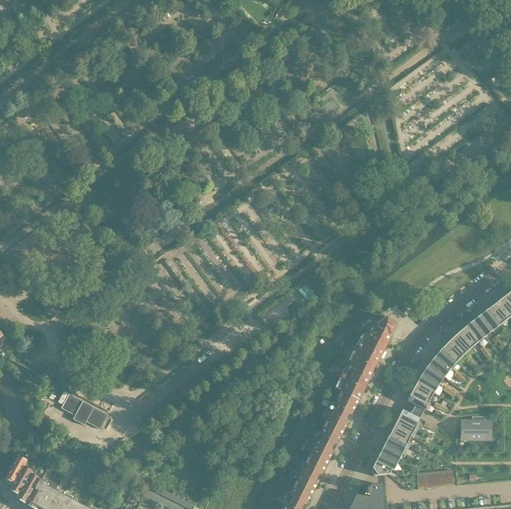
[(510,304),(504,295),(496,301),(509,317),(510,316),(510,304)]
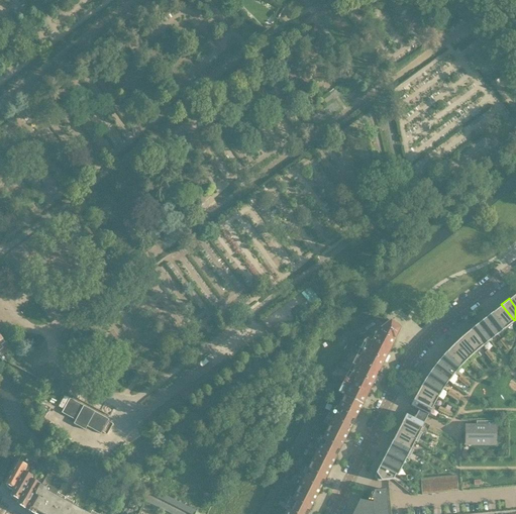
[(514,320),(501,304),(494,310),(506,326),(514,320)]
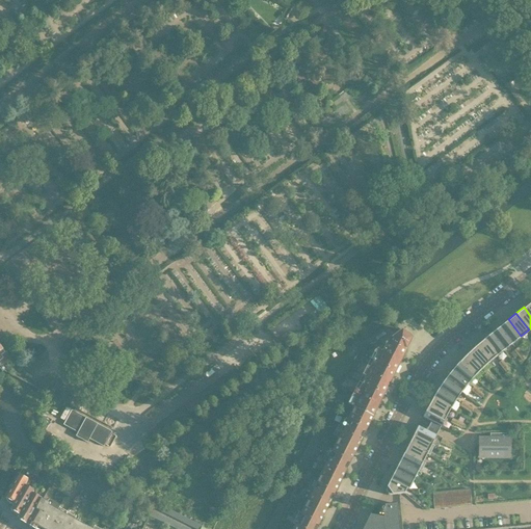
[(521,336),(508,319),(500,325),(513,342),(521,336)]
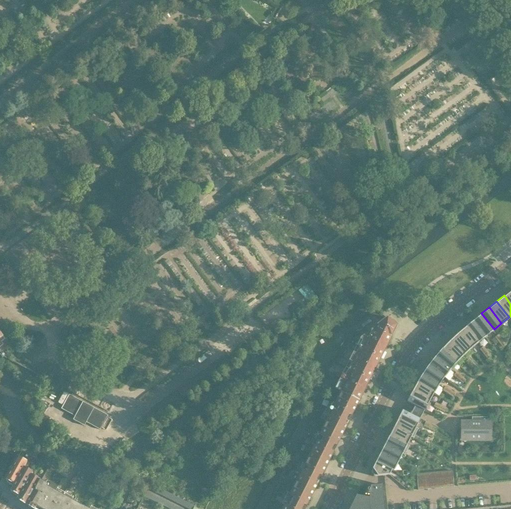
[(494,329),(481,313),(474,319),(486,335),(494,329)]
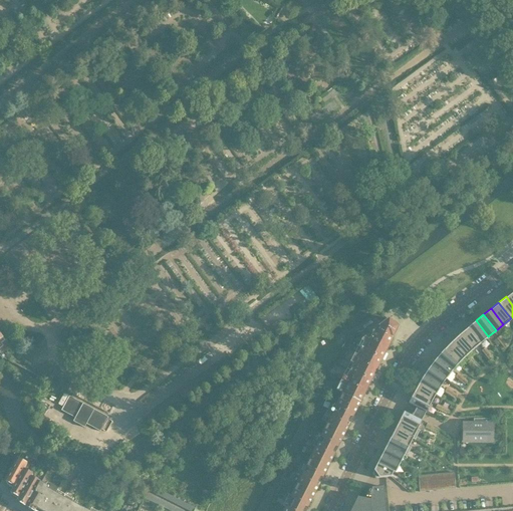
[(371,333),(369,336),(389,346),(394,335),(399,324),(390,316),(371,330),(371,333)]
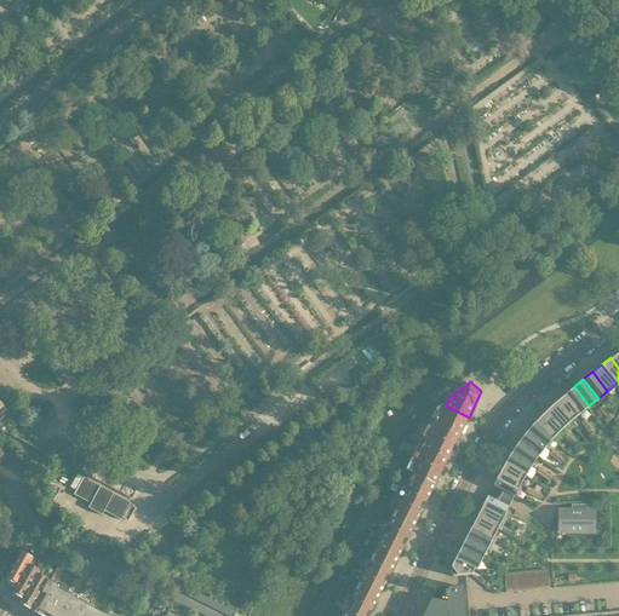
[(589,406),(574,386),(565,393),(579,413),(589,406)]
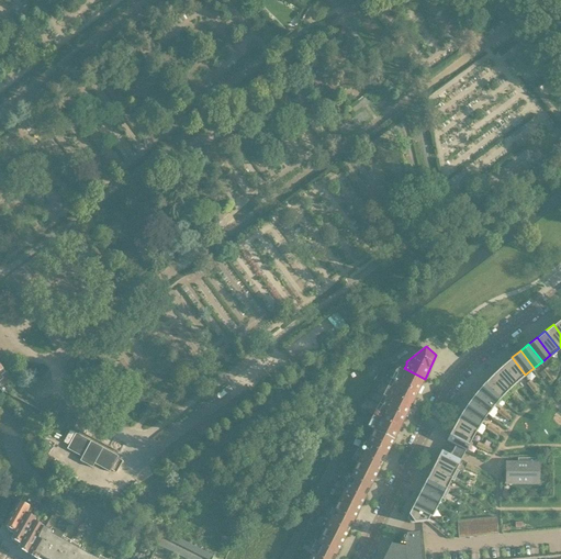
[(370,354),(363,359),(368,366),(376,360),(370,354)]
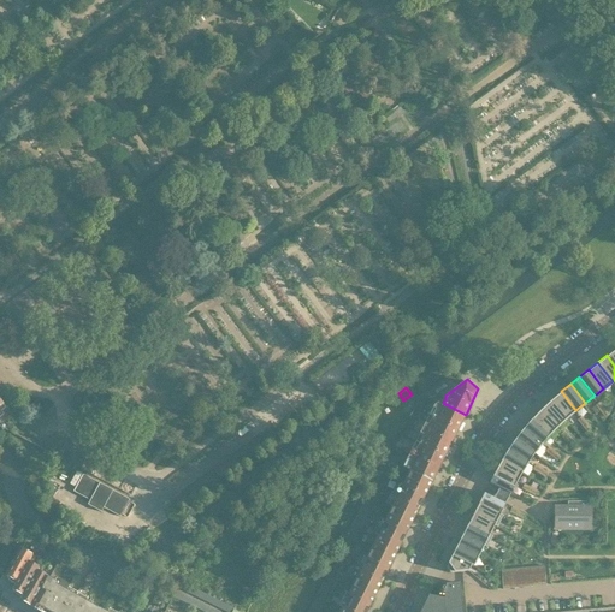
[(575,410),(561,391),(560,392),(559,392),(557,393),(556,394),(556,396),(555,396),(554,397),(553,398),(551,399),(567,417),(568,416),(569,415),(571,415),(571,414),(572,413),(573,413),(574,411),(575,410)]
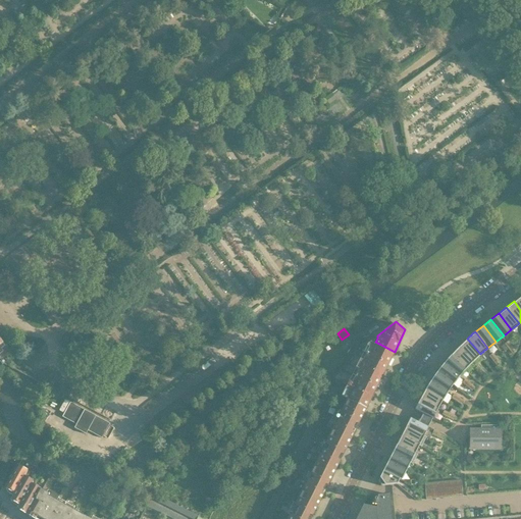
[(5,344),(0,336),(0,353),(2,356),(9,350),(10,350),(6,344),(5,344)]
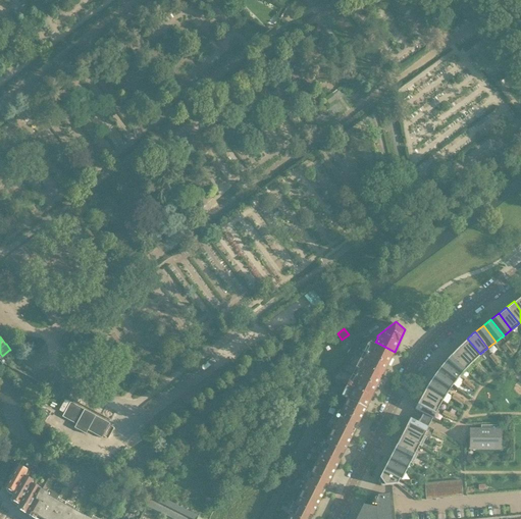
[(395,352),(375,342),(369,339),(367,343),(369,344),(366,351),(388,362),(395,352)]
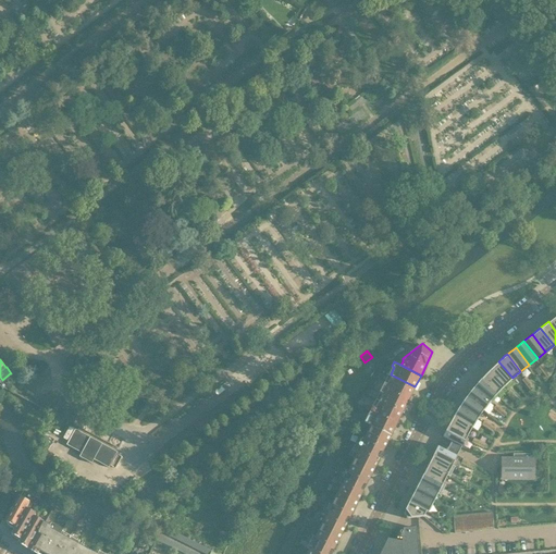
[(513,378),(498,361),(497,361),(496,362),(495,364),(494,365),(494,366),(493,367),(492,367),(491,368),(490,369),(505,384),(506,384),(507,383),(507,382),(508,381),(509,381),(510,380),(511,379),(511,378),(513,378)]
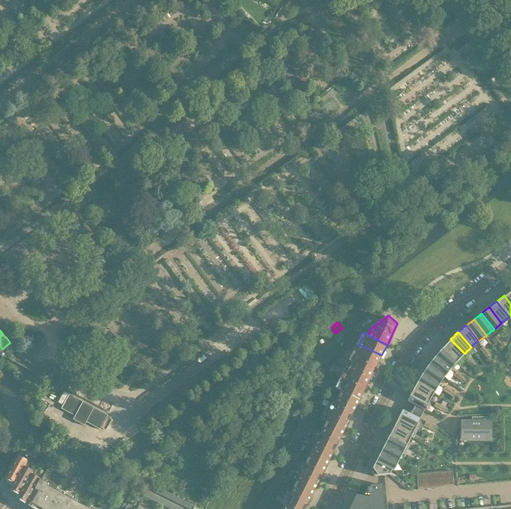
[(464,353),(450,339),(449,340),(448,341),(447,342),(446,343),(445,344),(444,345),(443,346),(443,347),(457,360),(458,359),(459,359),(460,358),(460,357),(461,356),(462,356),(463,355),(463,354),(464,353)]
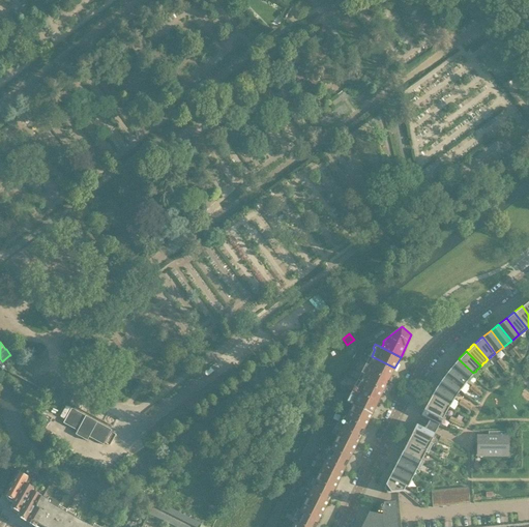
[(394,368),(372,356),(369,362),(366,361),(363,367),(389,379),(394,368)]
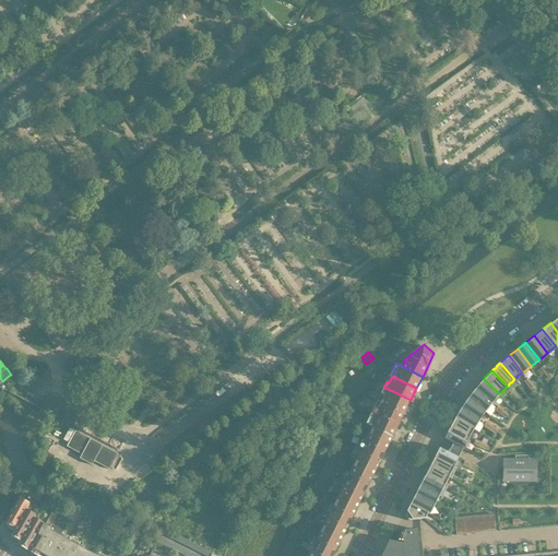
[(499,393),(484,379),(483,379),(482,380),(481,381),(479,382),(479,383),(478,385),(477,386),(476,387),(476,388),(493,401),(494,401),(494,400),(495,399),(496,398),(496,397),(497,397),(498,395),(499,394),(499,393)]
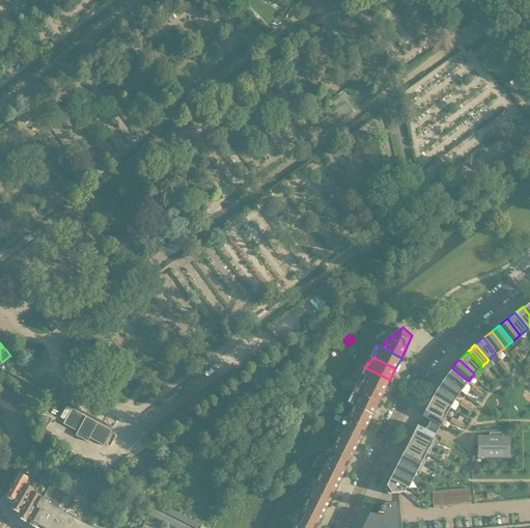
[(390,380),(364,367),(362,371),(365,372),(361,380),(384,391),(390,380)]
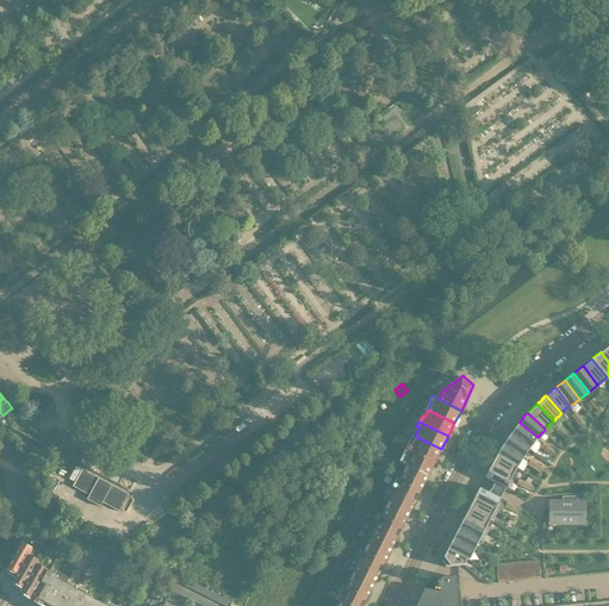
[(538,437),(520,423),(519,424),(517,424),(516,425),(516,426),(515,428),(514,429),(513,430),(513,431),(511,432),(530,447),(532,445),(532,444),(533,443),(534,443),(534,442),(535,441),(536,439),(536,438),(538,437)]
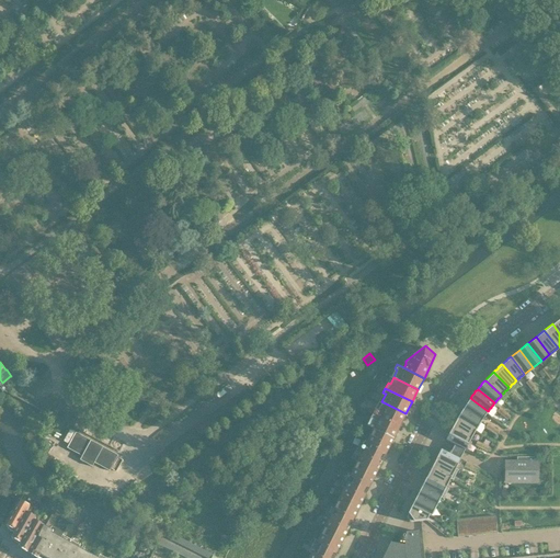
[(238,396),(233,400),(238,407),(243,402),(238,396)]
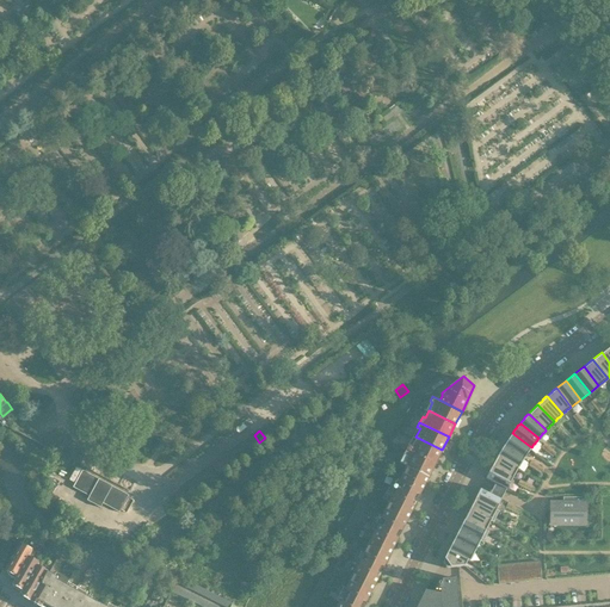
[(531,447),(512,433),(511,434),(511,435),(510,437),(509,438),(509,439),(507,440),(506,441),(506,443),(505,444),(525,457),(525,456),(527,454),(527,453),(528,452),(529,451),(529,450),(530,450),(530,448),(531,447)]
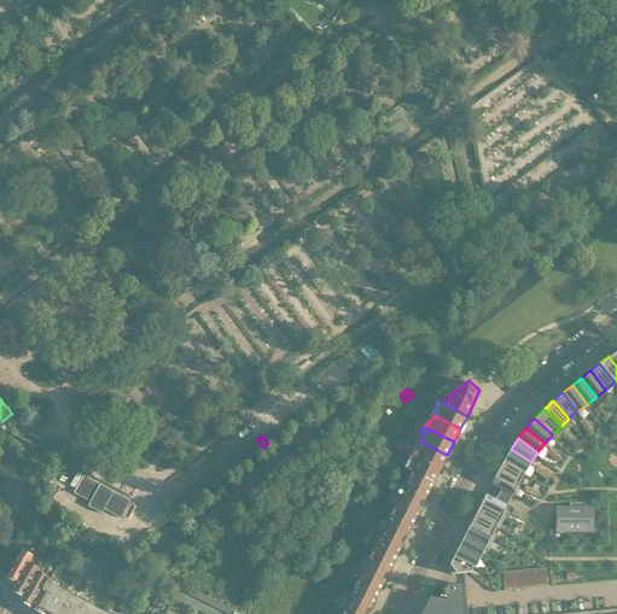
[(447,455),(420,442),(417,449),(414,446),(412,452),(441,467),(447,455)]
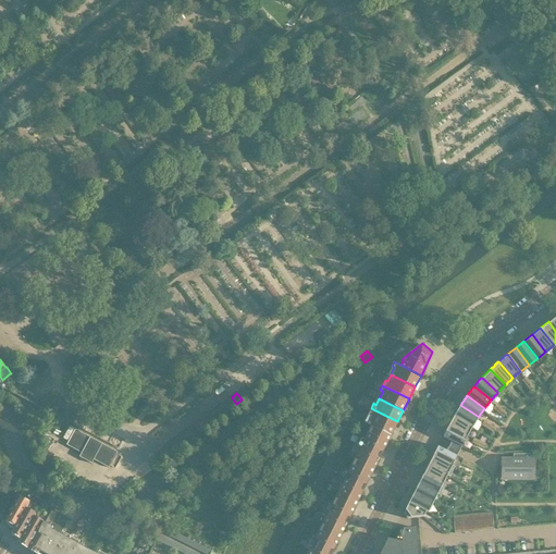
[(479,417),(460,405),(459,406),(459,407),(458,408),(457,409),(457,410),(456,411),(455,413),(455,414),(454,415),(472,426),(473,425),(474,423),(474,422),(476,421),(476,420),(477,419),(478,418),(479,417)]
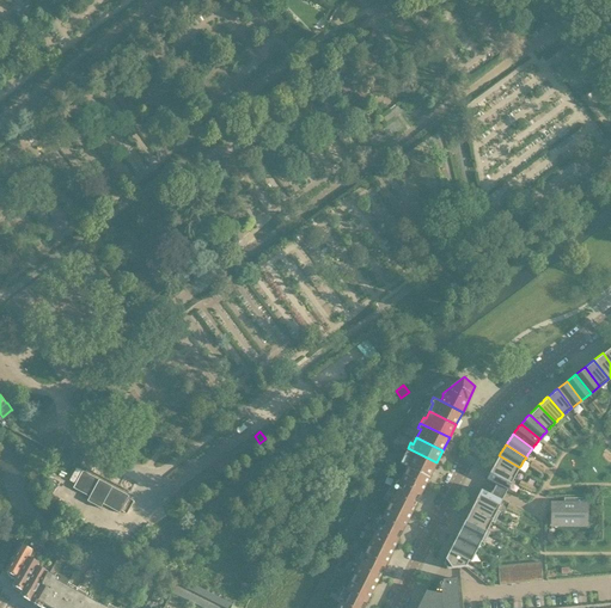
[(437,462),(408,448),(404,454),(407,455),(403,462),(408,465),(431,476),(437,462)]
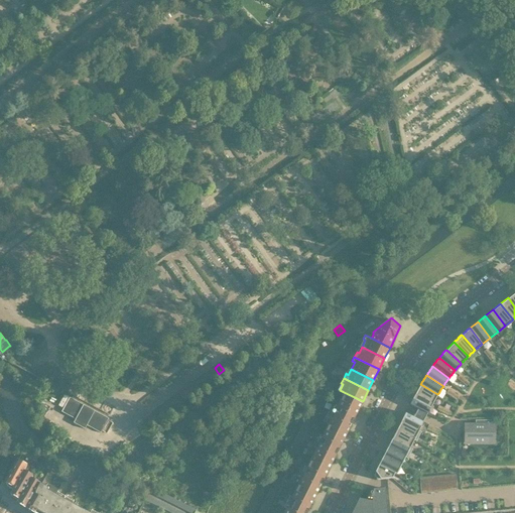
[(182,390),(181,392),(186,398),(202,387),(197,381),(195,380),(182,390)]
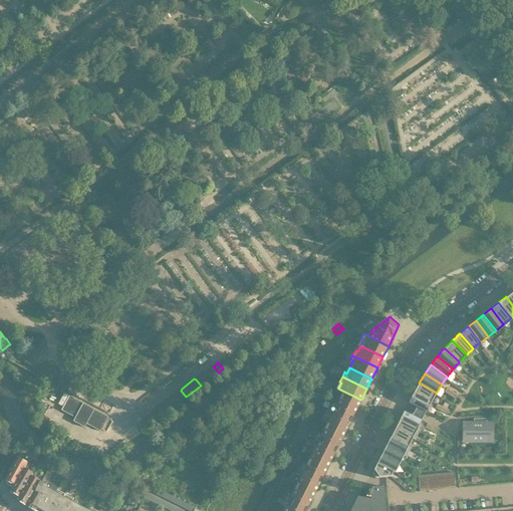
[(436,393),(419,382),(414,392),(432,401),(436,393)]
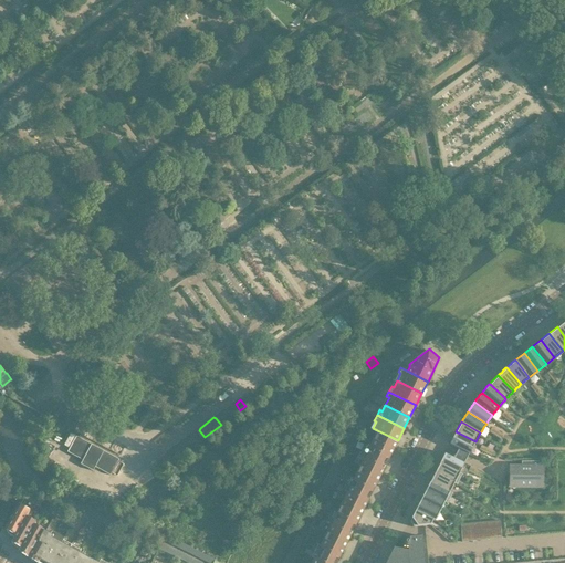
[(398,440),(377,430),(370,444),(368,442),(362,455),(364,456),(361,462),(370,468),(367,475),(378,480),(398,440)]
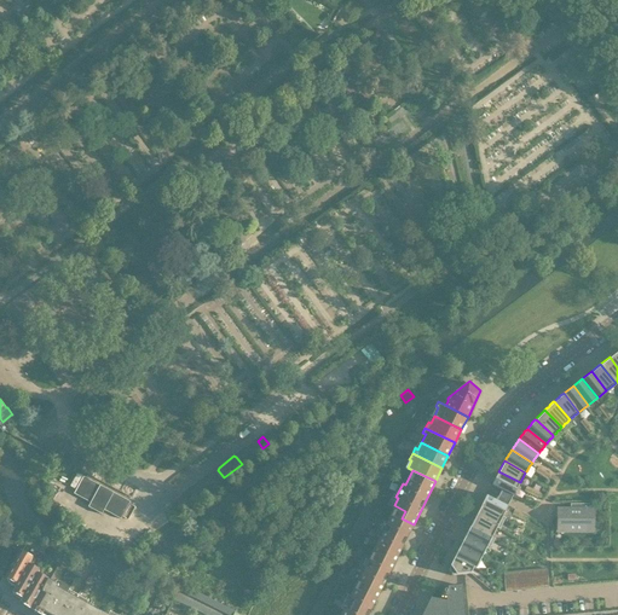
[(520,482),(498,471),(498,473),(494,481),(494,482),(514,493),(515,493),(515,492),(520,483),(520,482)]
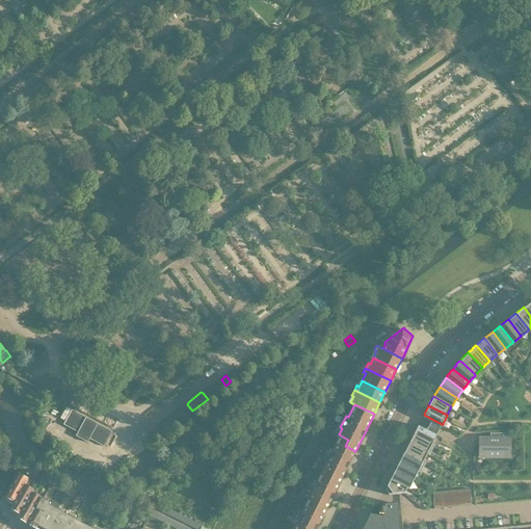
[(112,428),(73,407),(64,422),(79,430),(77,433),(88,440),(90,435),(105,444),(112,428)]
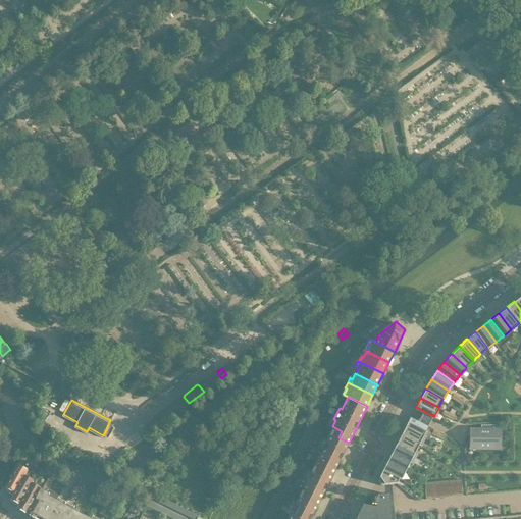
[(166,410),(161,413),(166,419),(170,416),(166,410)]
